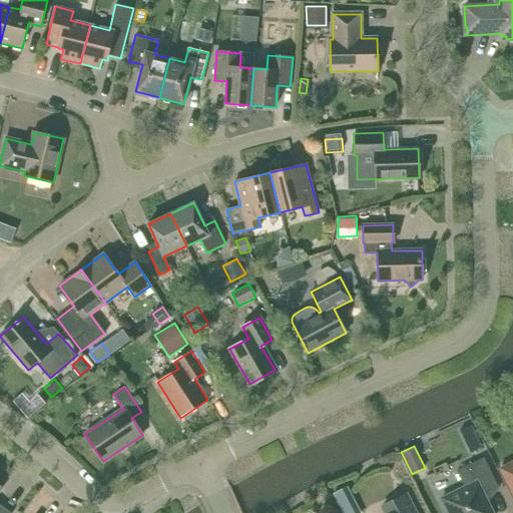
[(492,512),(484,495),(498,488),(483,458),(457,471),(465,487),(441,499),(448,512),(492,512)]
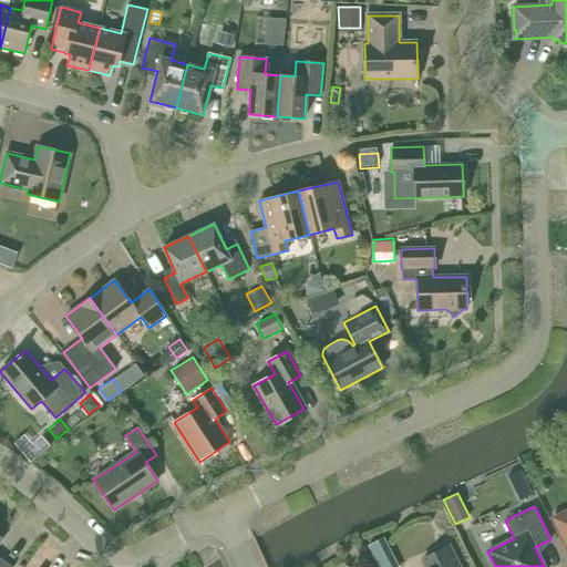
[(566,511),(554,518),(566,543),(566,511)]
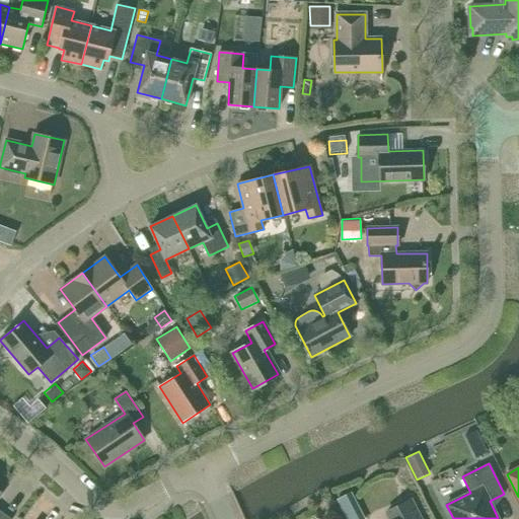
[(336,496),(343,511),(353,506),(346,491),(336,496)]
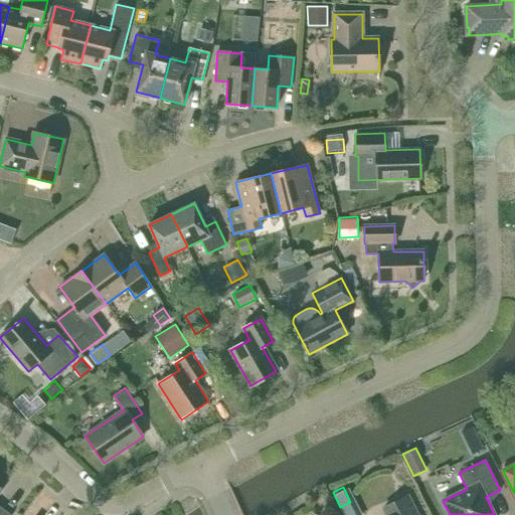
[(11,514),(0,506),(0,490),(1,489),(0,488),(0,514),(11,514)]
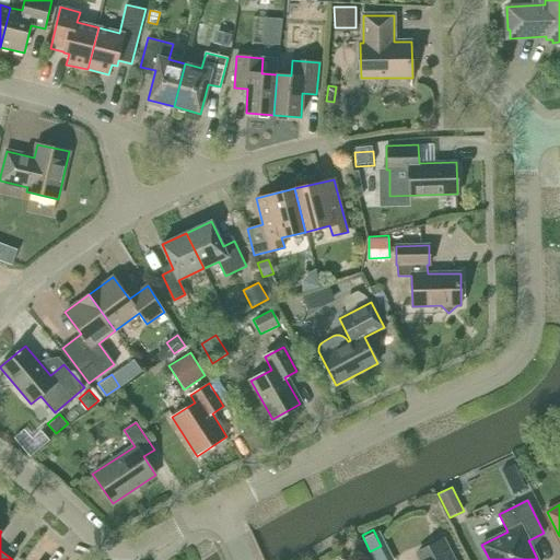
[(453,559),(443,539),(417,552),(421,559),(453,559)]
